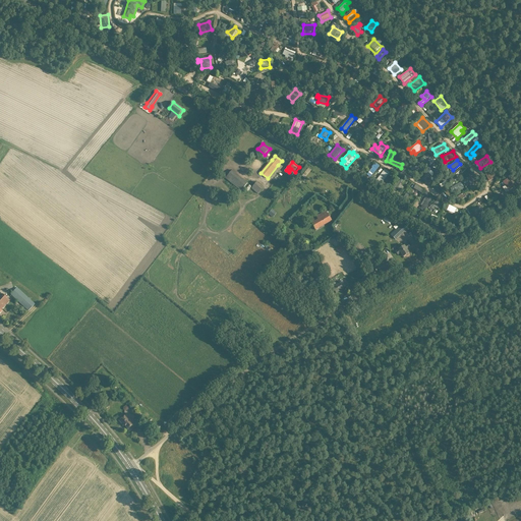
[(453,174),(458,178),(467,168),(462,163),(453,174)]
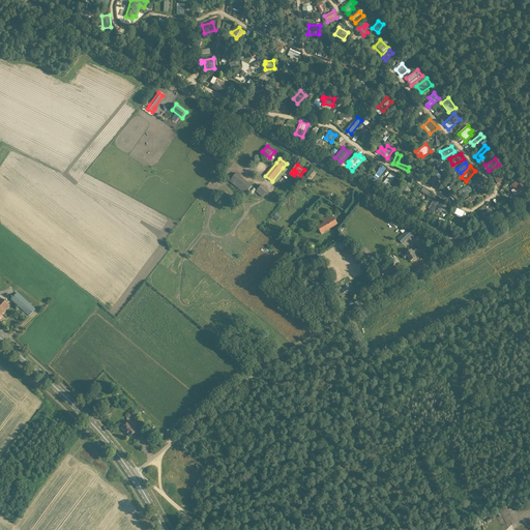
[(313,170),(307,179),(311,181),(317,172),(313,170)]
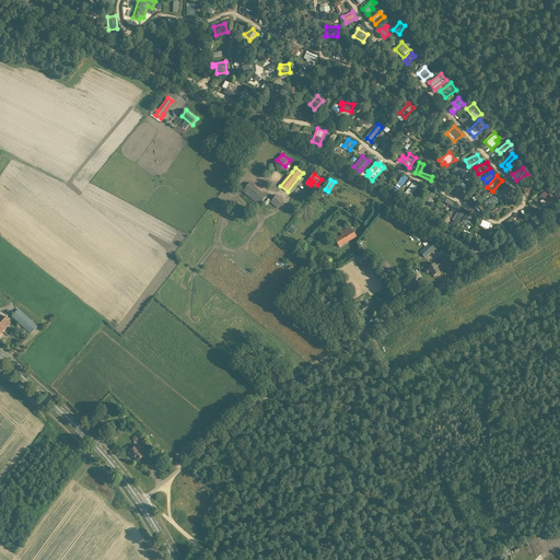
[(413,182),(403,196),(408,200),(419,186),(413,182)]
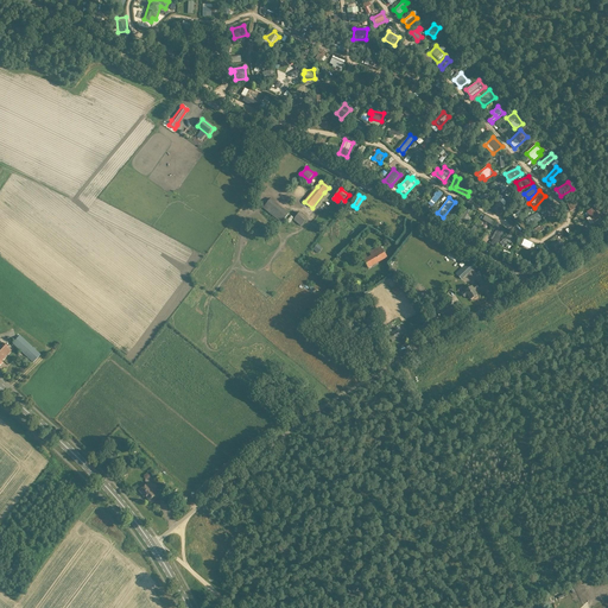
[(501,197),(493,208),(498,213),(507,202),(501,197)]
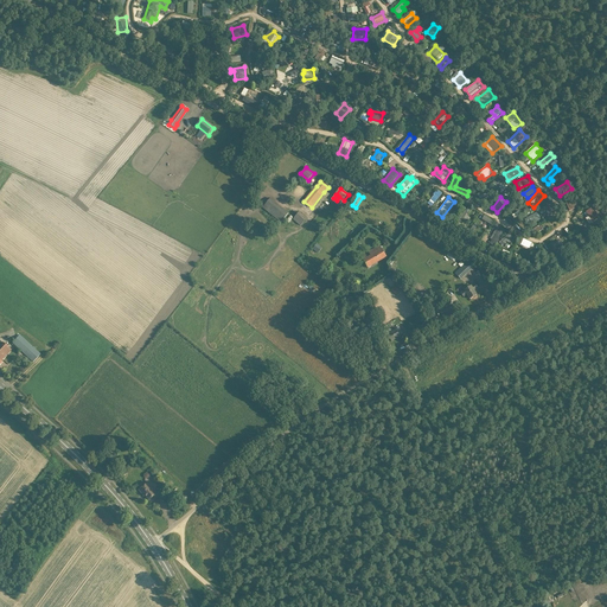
[(543,213),(554,208),(550,202),(540,208),(543,213)]
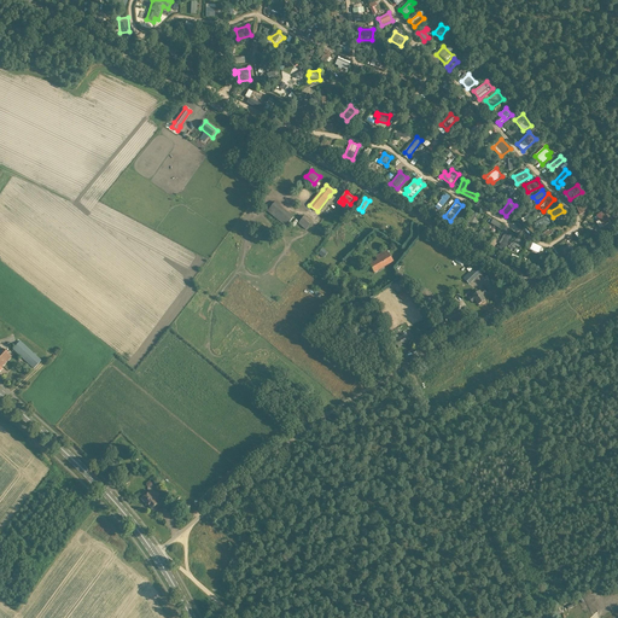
[(594,216),(600,227),(610,222),(604,210),(594,216)]
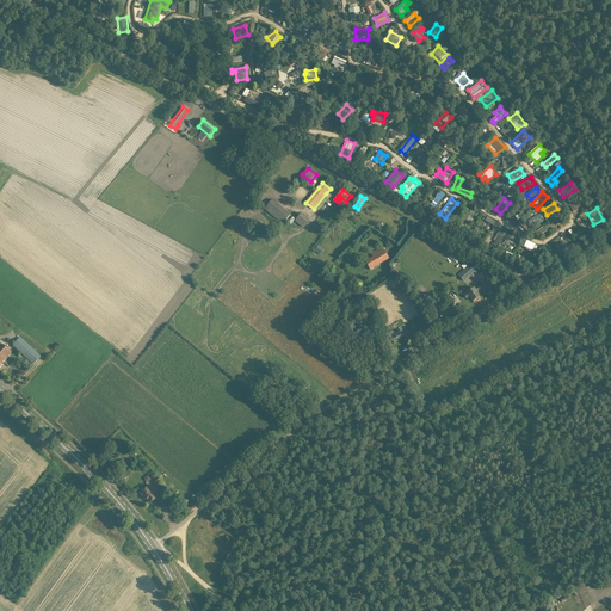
[(285,209),(277,220),(283,224),(291,215),(285,209)]
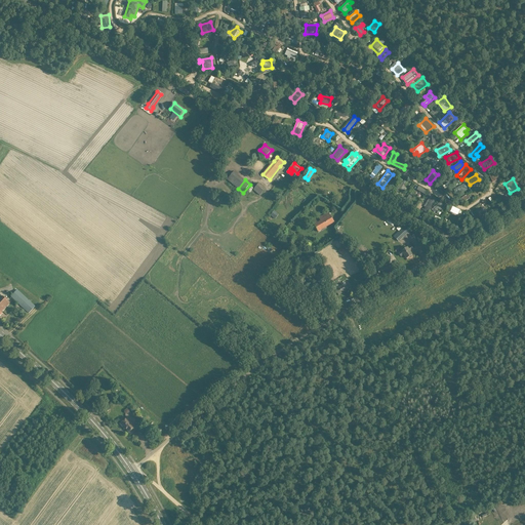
[(403,186),(404,184),(401,182),(396,192),(402,194),(405,187),(403,186)]
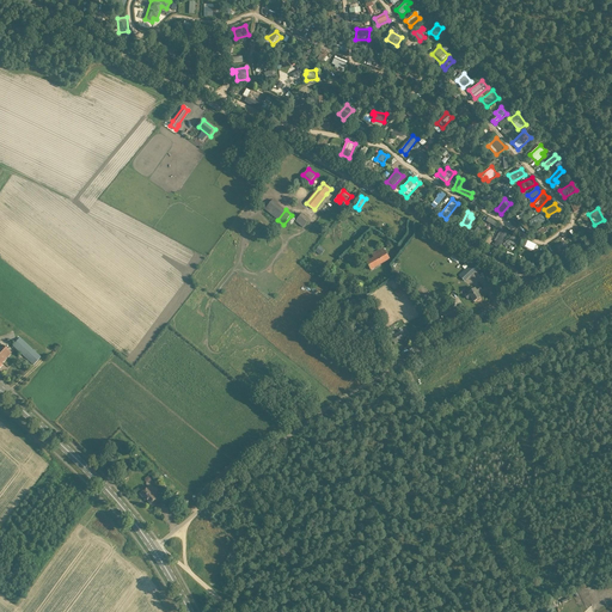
[(295,221),(303,227),(308,220),(301,214),(295,221)]
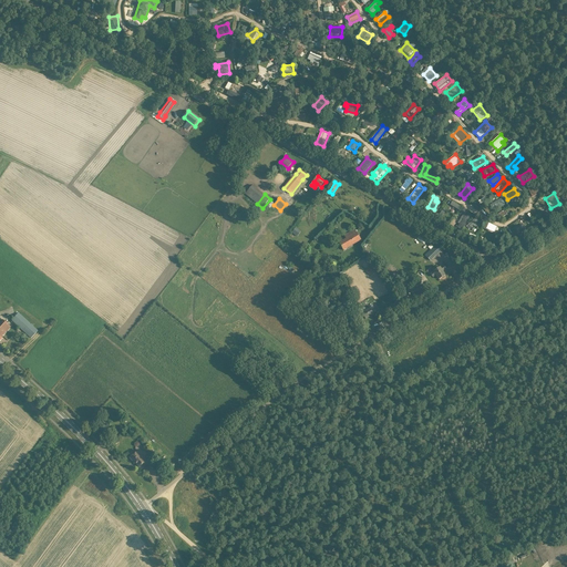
[(502,198),(490,206),(494,213),(503,207),(504,207),(506,205),(502,198)]
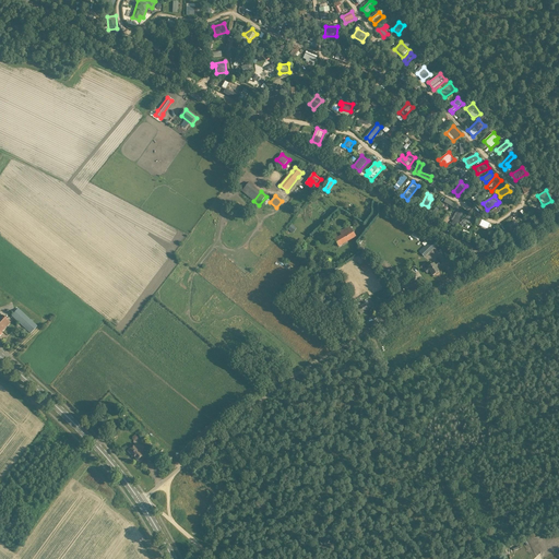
[(445,198),(443,202),(452,206),(454,203),(445,198)]
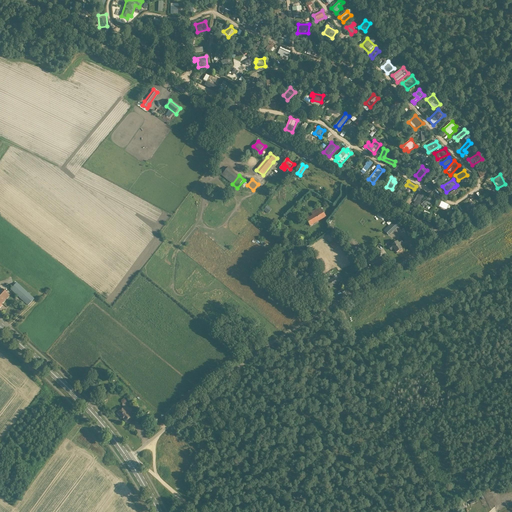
[(419,191),(421,188),(418,186),(414,192),(417,193),(411,204),(417,208),(425,194),(419,191)]
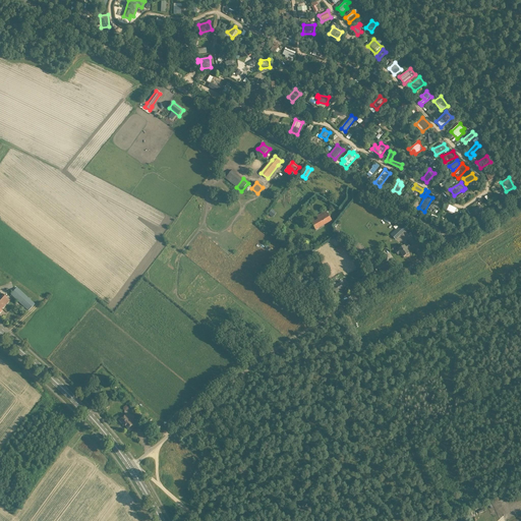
[(448,204),(445,210),(450,213),(451,210),(456,212),(458,209),(448,204)]
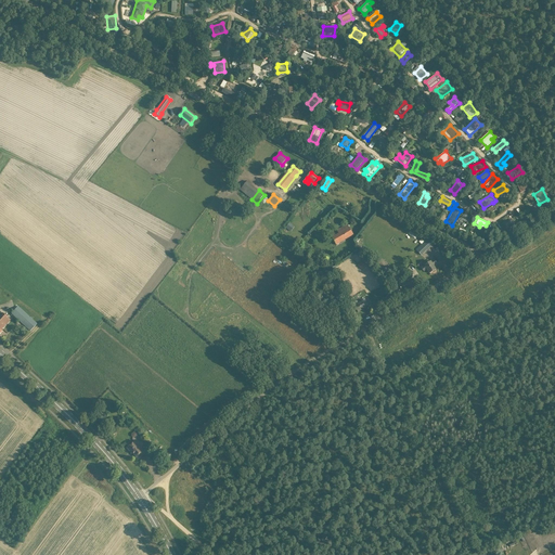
[(510,227),(511,231),(516,229),(513,220),(502,224),(504,229),(510,227)]
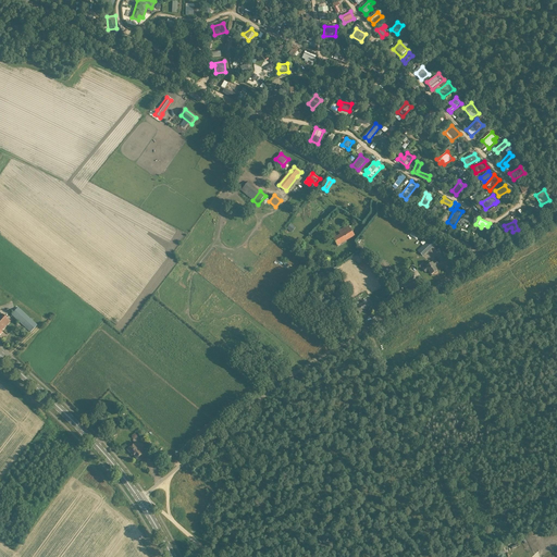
[(331,235),(337,246),(355,236),(348,225),(338,232),(339,234),(337,236),(335,233),(331,235)]
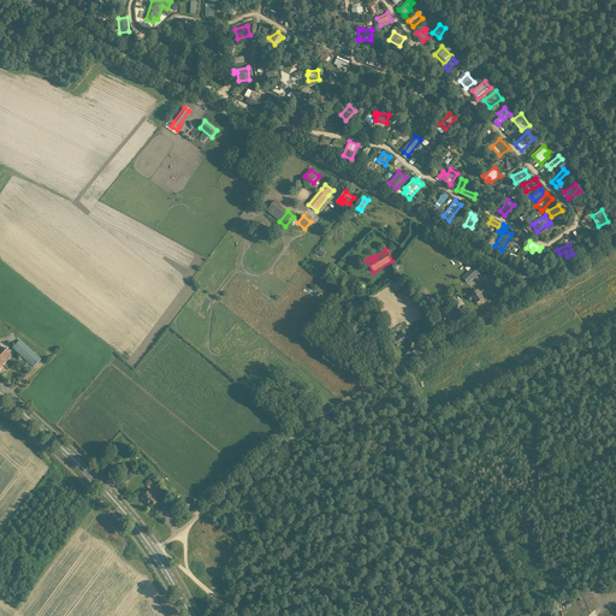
[(477,265),(472,268),(462,277),(468,283),(481,270),(477,265)]
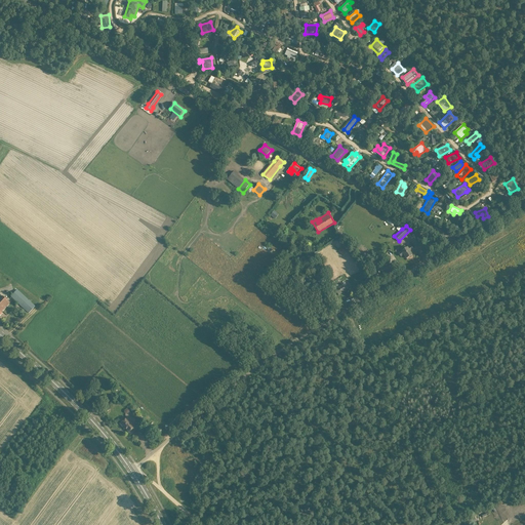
[(346,243),(346,244),(338,250),(342,254),(350,248),(346,243)]
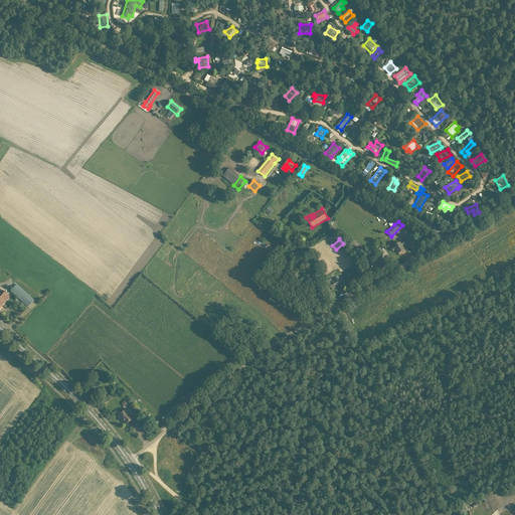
[(399,243),(394,246),(391,248),(393,252),(396,250),(398,253),(404,250),(402,246),(405,244),(404,241),(400,243),(399,243)]
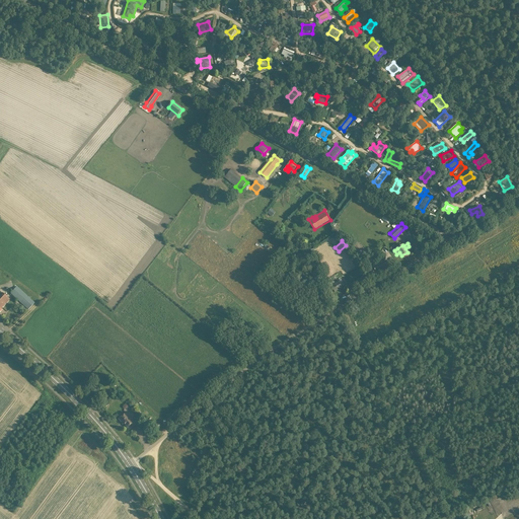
[(345,285),(344,284),(343,282),(340,284),(339,282),(331,286),(335,292),(342,288),(342,287),(345,285)]
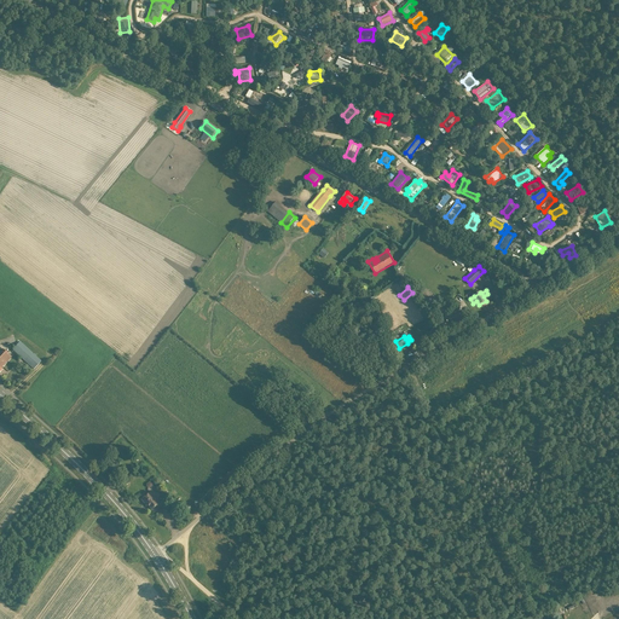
[(34,370),(41,362),(19,341),(12,350),(34,370)]
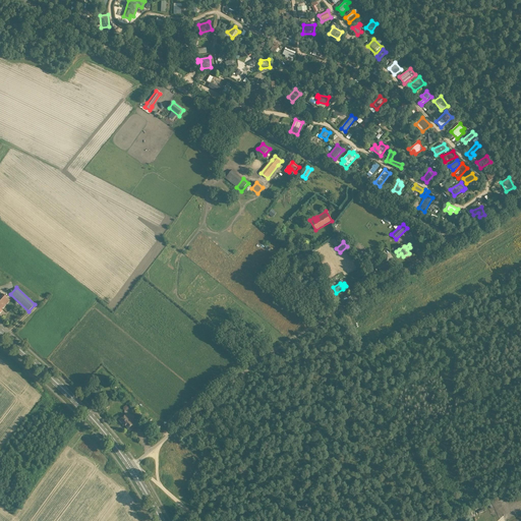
[(9,301),(2,294),(0,296),(0,304),(3,307),(9,301)]
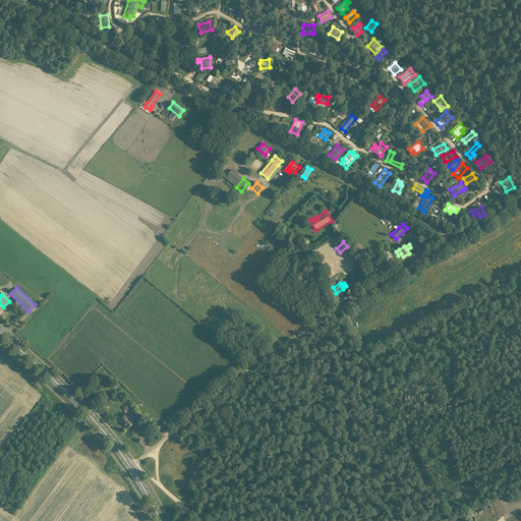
[(126,414),(122,417),(119,420),(123,426),(124,425),(127,429),(134,423),(126,414)]
